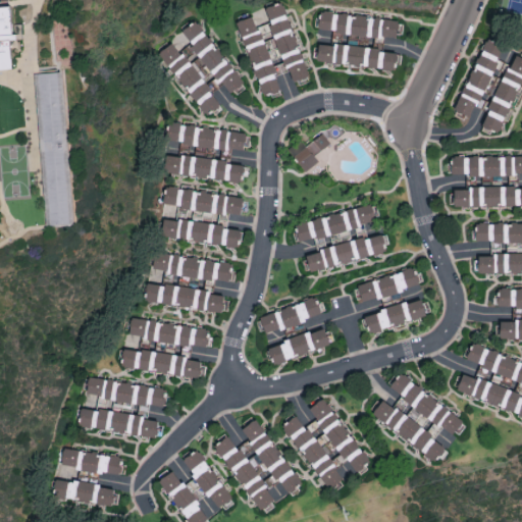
[(0,0),(23,0),(24,8),(28,41),(10,42),(0,42),(0,0)]
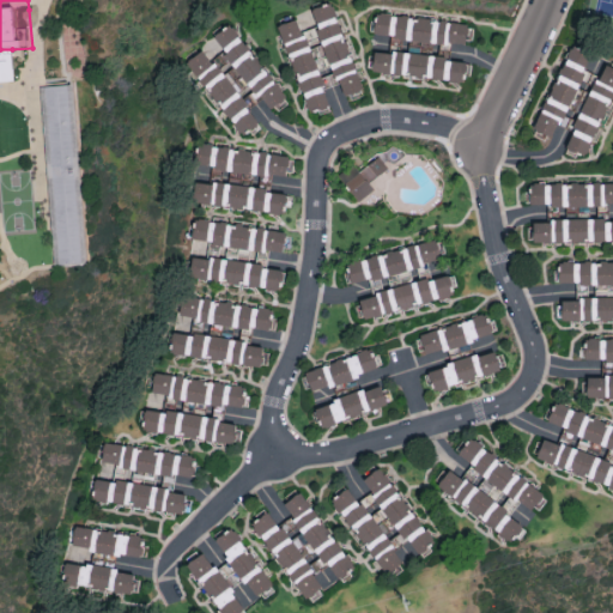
[(362,87),(332,0),(311,7),(322,43),(308,48),(298,17),(278,23),(308,111),(329,104),(325,86),(340,82),(344,93),(362,87)]
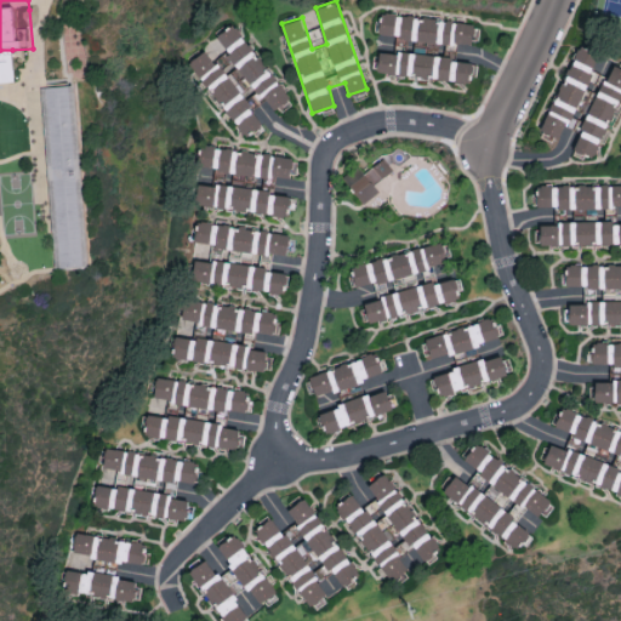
[(477,18),(381,15),(380,38),(476,41),(477,18)]
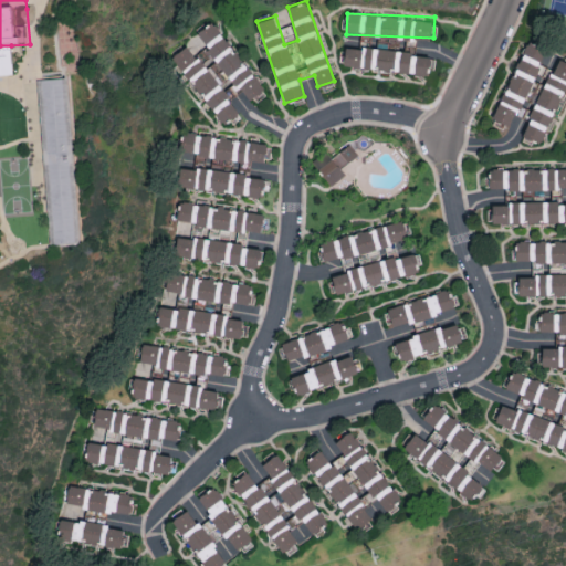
[(264,88),(212,20),(197,31),(208,46),(198,54),(205,63),(213,56),(233,83),(224,90),(239,109),(247,104),(249,108),(254,105),(250,100),(264,88)]
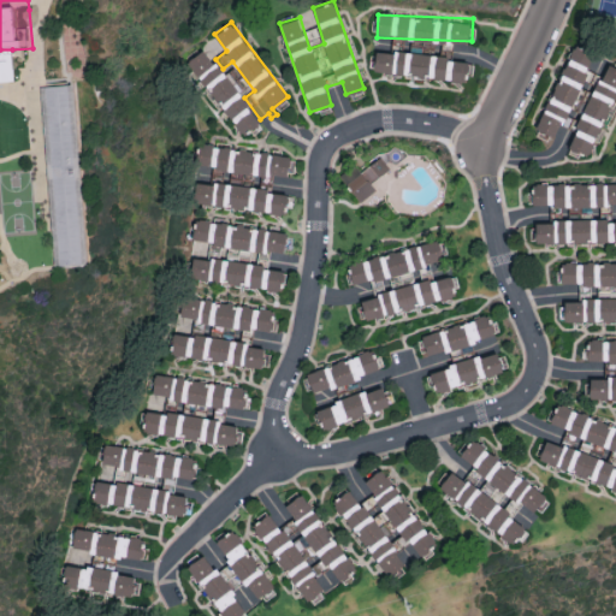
[(596,55),(575,45),(535,126),(556,136),(596,55)]
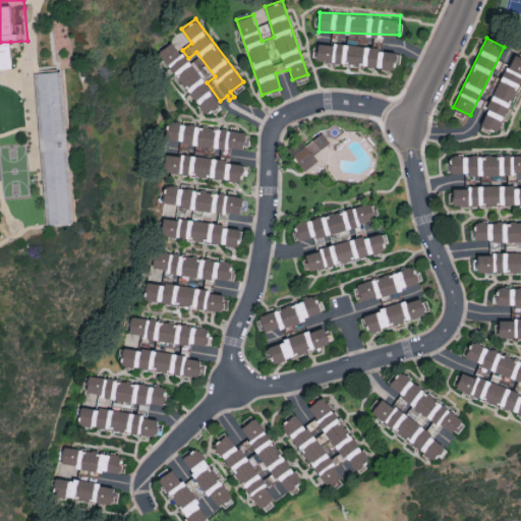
[(158,52),(206,114),(221,102),(172,41),(158,52)]
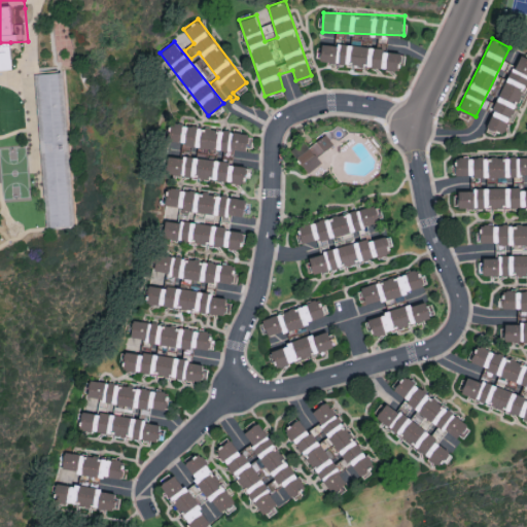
[(321,42),(320,61),(400,68),(401,48),(321,42)]
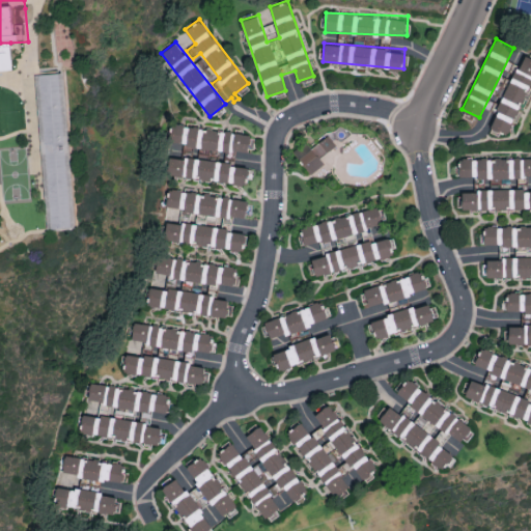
[(530,56),(520,53),(492,128),(509,134),(527,83),(530,84),(530,56)]
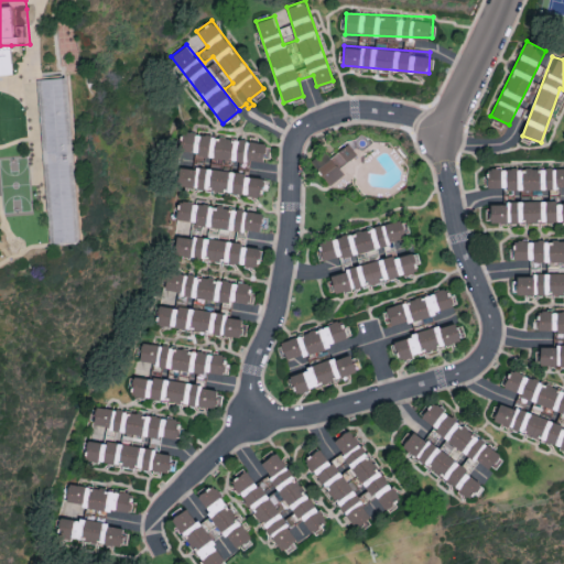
[(50,248),(38,79),(68,77),(79,246),(50,248)]
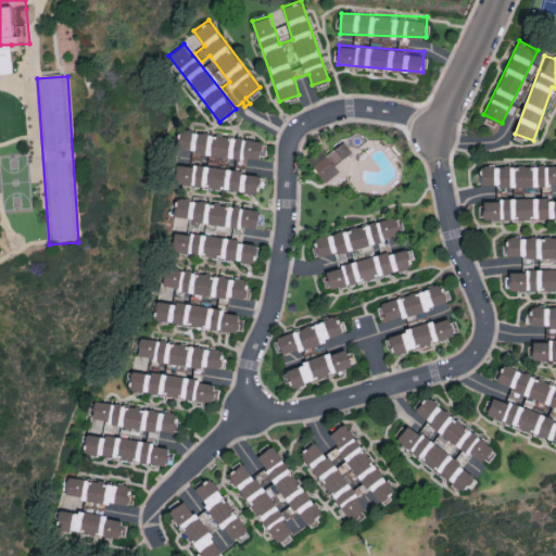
[(262,139),(179,129),(178,147),(194,149),(192,162),(200,162),(201,153),(260,160),(262,139)]
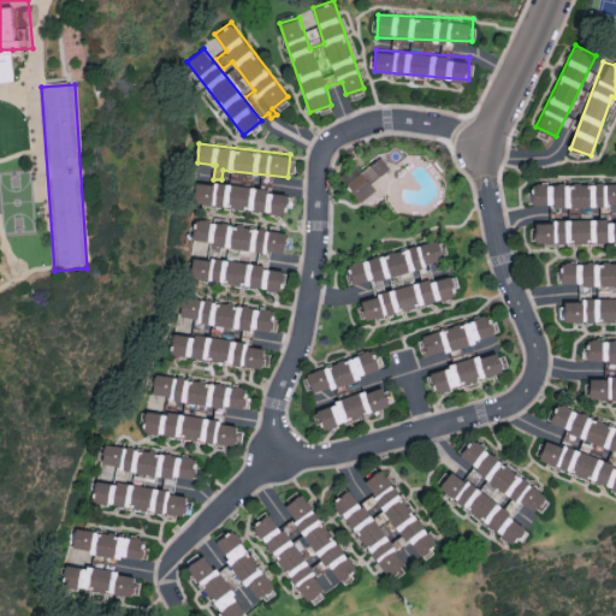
[(361,171),(355,164),(341,175),(361,201),(377,189),(372,182),(390,167),(381,155),(361,171)]
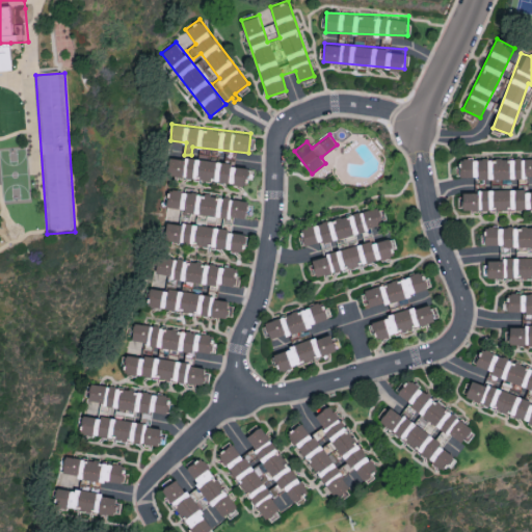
[(167,175),(245,183),(245,178),(253,178),(254,165),(169,156),(167,175)]
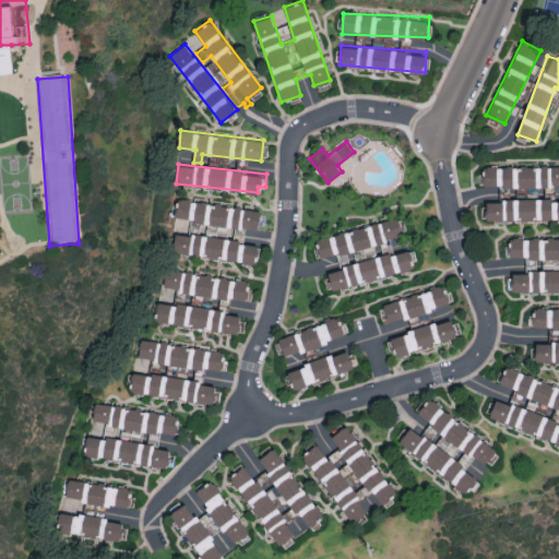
[(558,165),(483,165),(483,186),(558,185),(558,165)]
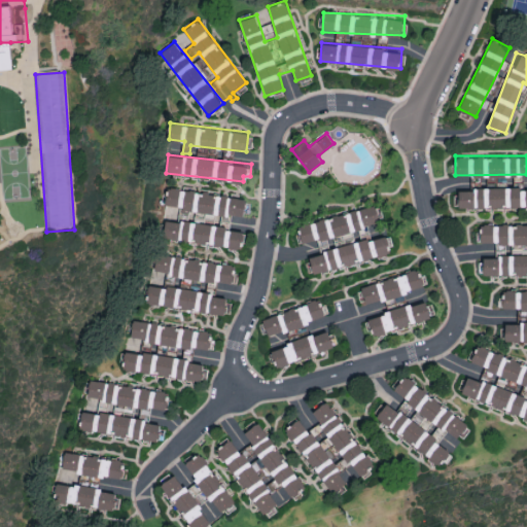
[(526,186),(458,189),(459,208),(526,205),(526,186)]
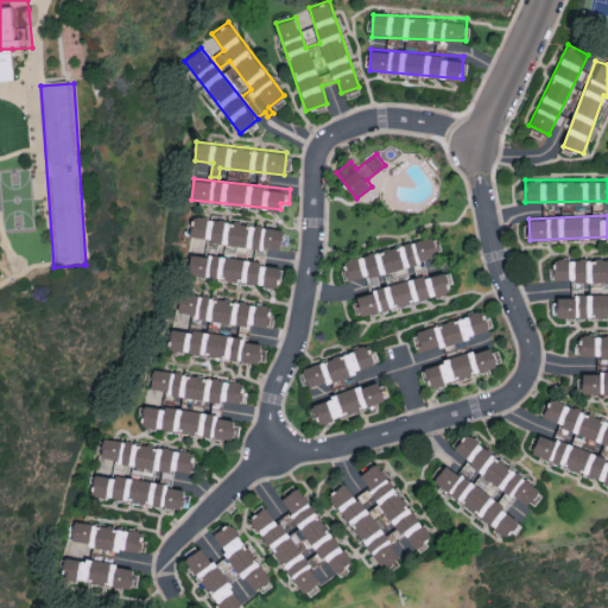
[(283,227),(192,216),(190,238),(280,248),(283,227)]
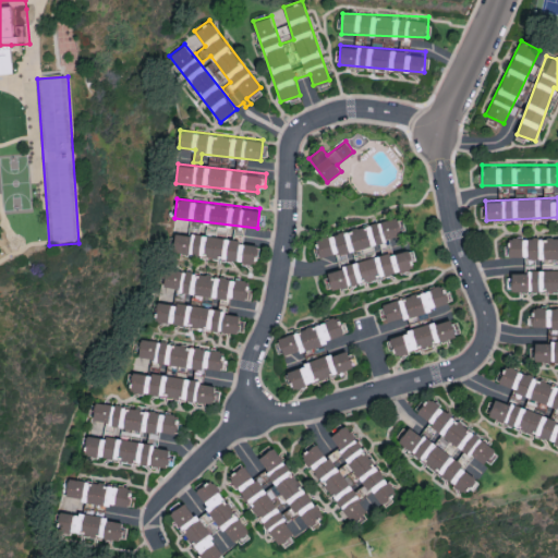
[(401,234),(397,218),(315,237),(319,256),(336,252),(339,264),(350,262),(347,251),(387,242),(386,238),(401,234)]
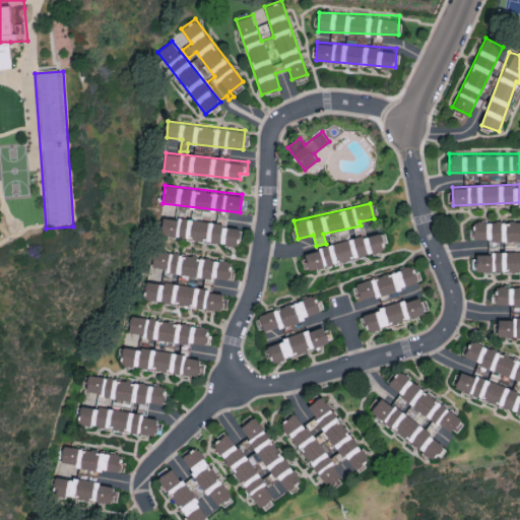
[(160,234),(205,239),(204,241),(238,245),(240,225),(163,216),(160,234)]
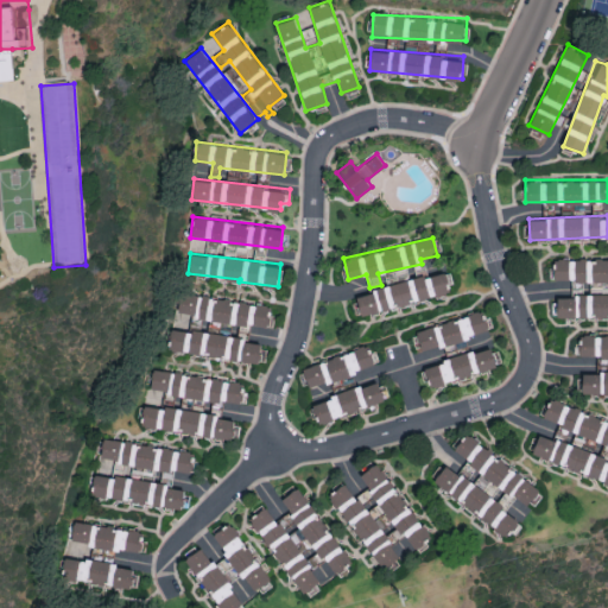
[(607,257),(553,258),(553,280),(607,279),(607,257)]
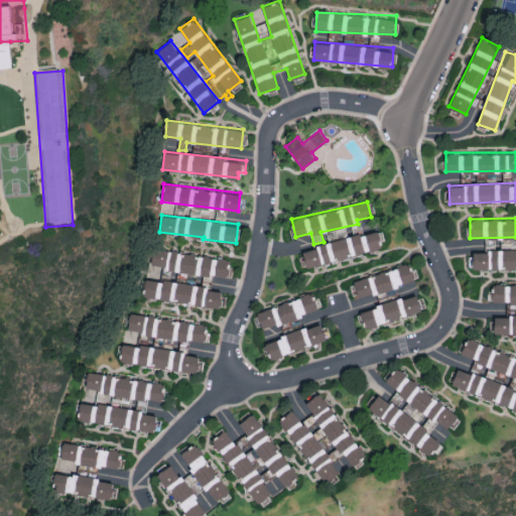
[(302,248),(306,266),(385,248),(381,230),(302,248)]
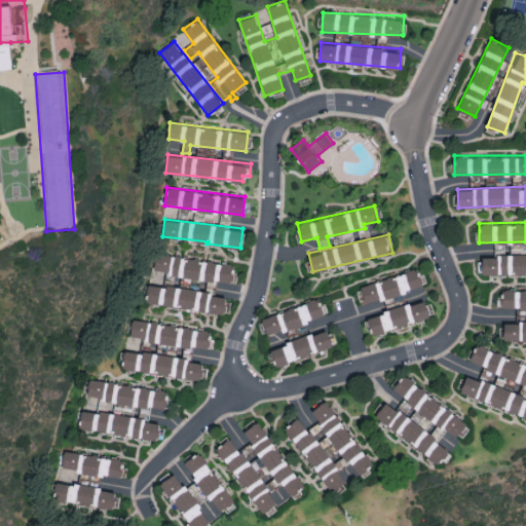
[(230,282),(233,263),(155,253),(153,271),(230,282)]
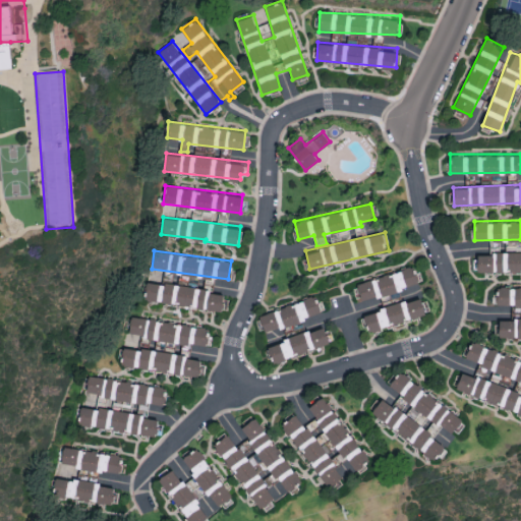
[(520,251),(477,251),(477,270),(520,270),(520,251)]
